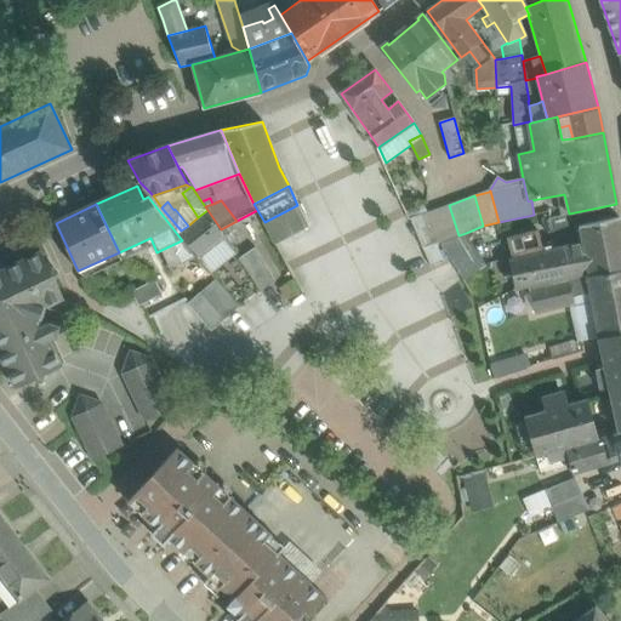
[(297,205),(265,222),(275,244),(308,226),(297,205)]
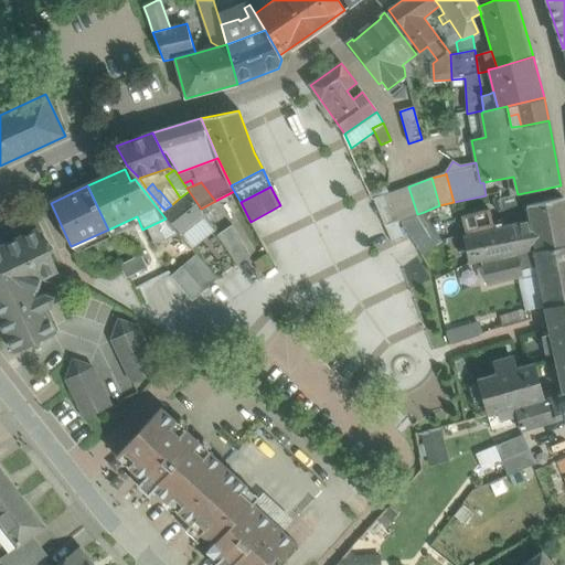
[(408,187),(373,199),(385,226),(397,221),(400,221),(417,214),(408,187)]
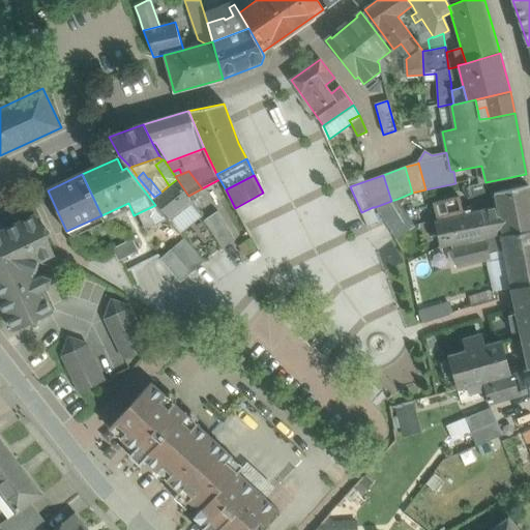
[(154,197),(152,200),(170,218),(192,202),(188,196),(177,179),(169,185),(160,193),(154,197)]
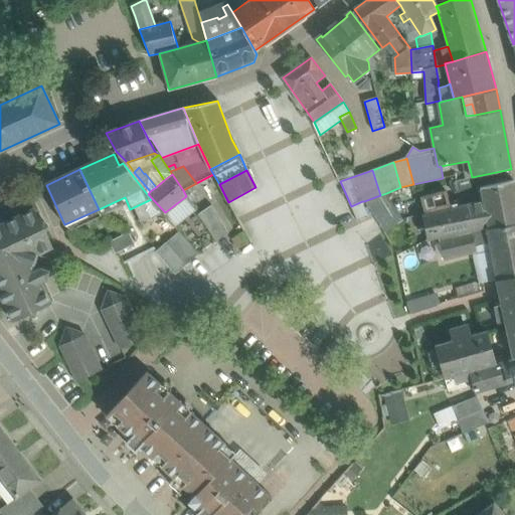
[(446,191),(420,197),(424,215),(422,215),(428,239),(489,226),(489,228),(514,222),(514,188),(514,181),(481,188),(484,201),(469,204),(450,209),(446,191)]
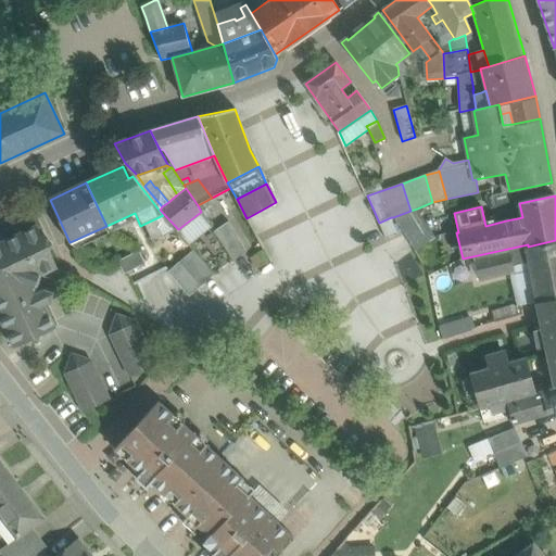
[(436,238),(417,209),(411,211),(393,217),(404,236),(414,252),(436,238)]
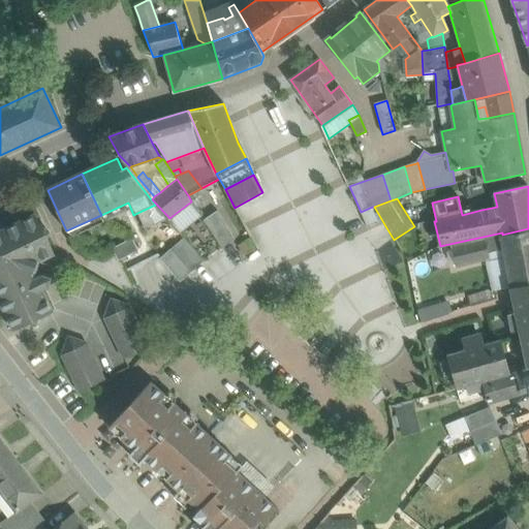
[(155,205),(137,213),(145,228),(167,218),(155,205)]
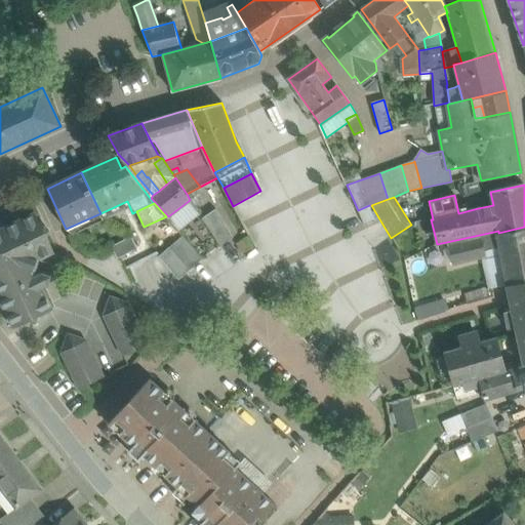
[(369,205),(358,210),(364,226),(375,221),(369,205)]
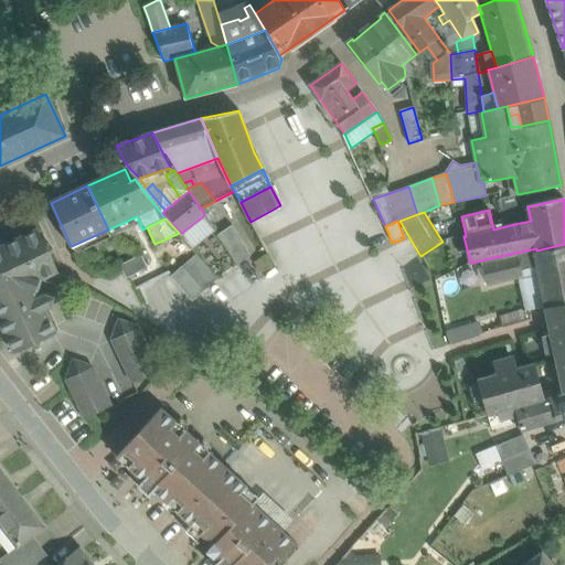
[(235,231),(232,225),(217,235),(237,265),(251,256),(235,231)]
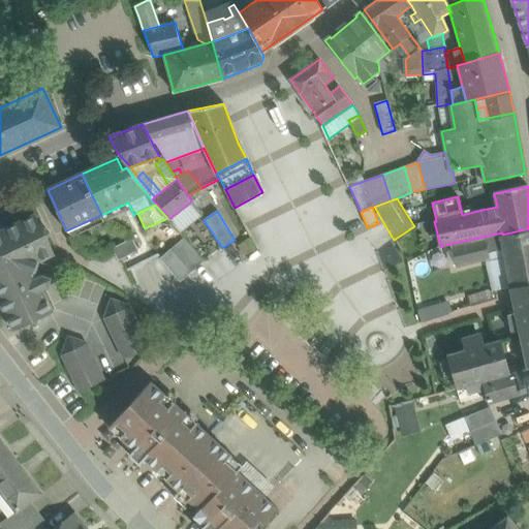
[(0,302),(13,330),(28,322),(28,323),(36,327),(38,318),(53,311),(42,289),(48,287),(49,284),(45,276),(42,275),(37,277),(34,272),(39,261),(54,254),(44,237),(49,235),(47,230),(42,229),(35,214),(0,230),(0,302)]
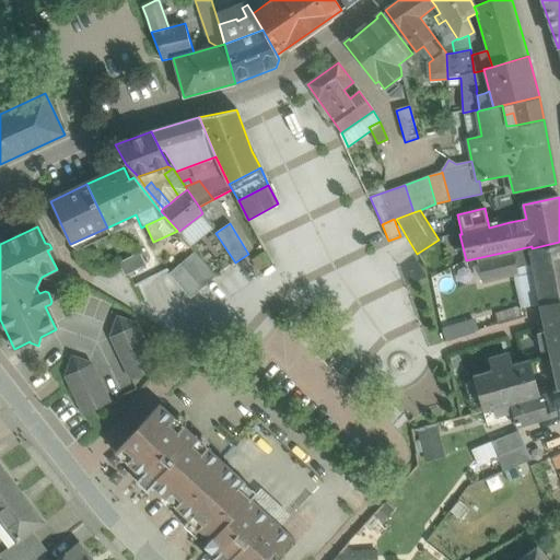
[(559,242),(532,248),(529,248),(533,264),(540,304),(543,312),(544,318),(544,319),(559,315),(559,242)]
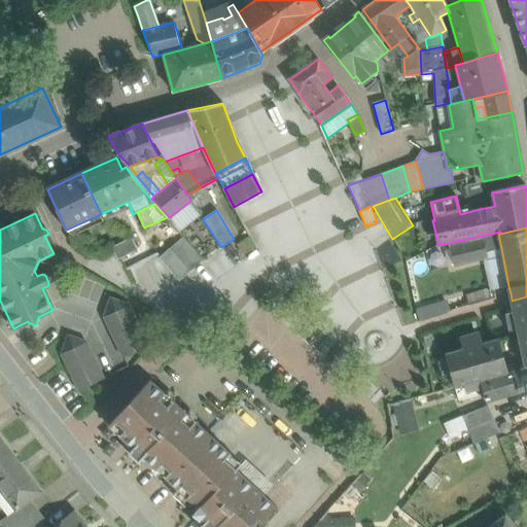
[(498,234),(450,246),(455,267),(488,258),(487,252),(501,248),(498,234)]
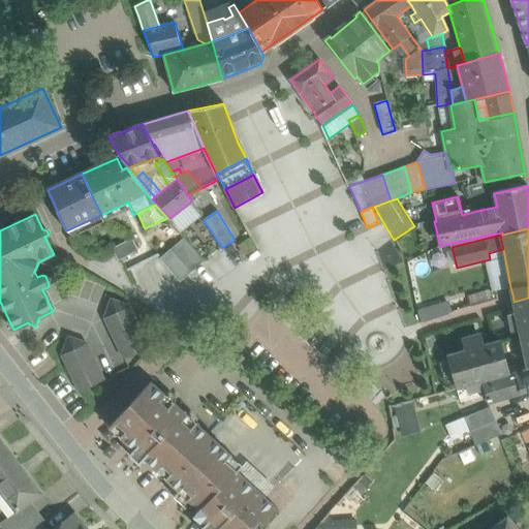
[(205,261),(184,238),(172,249),(191,273),(205,261)]
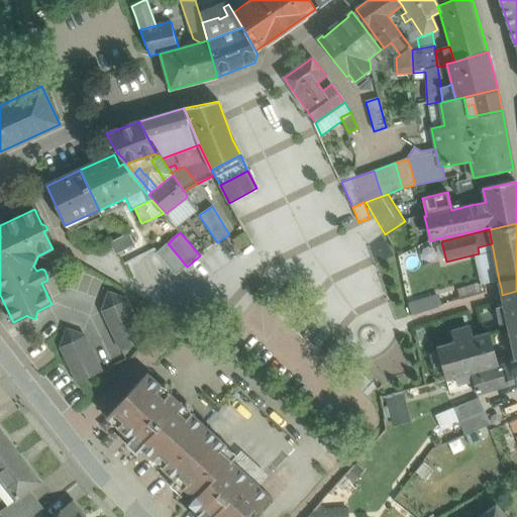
[(129,233),(109,243),(115,254),(135,245),(129,233)]
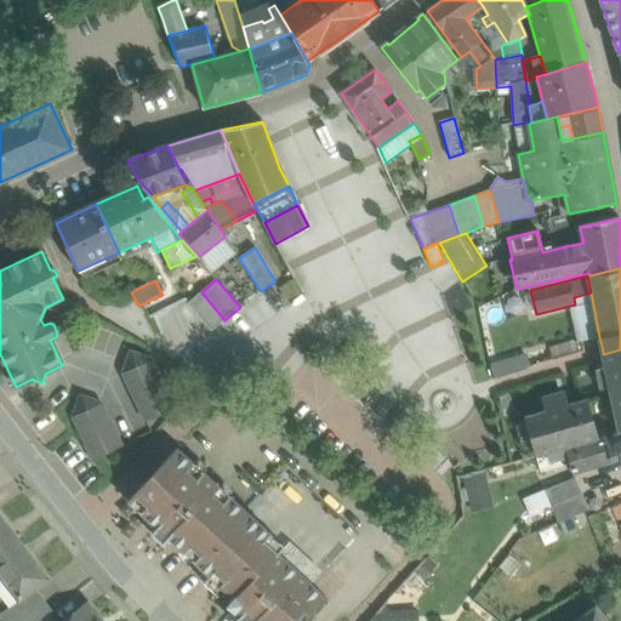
[(224,320),(201,292),(188,305),(205,324),(212,332),(224,320)]
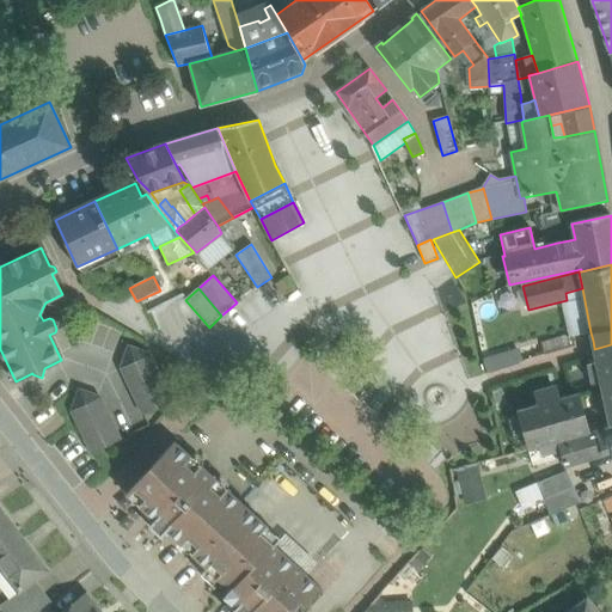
[(611,344),(594,349),(597,357),(598,363),(591,365),(594,380),(600,379),(611,427),(611,426),(611,344)]
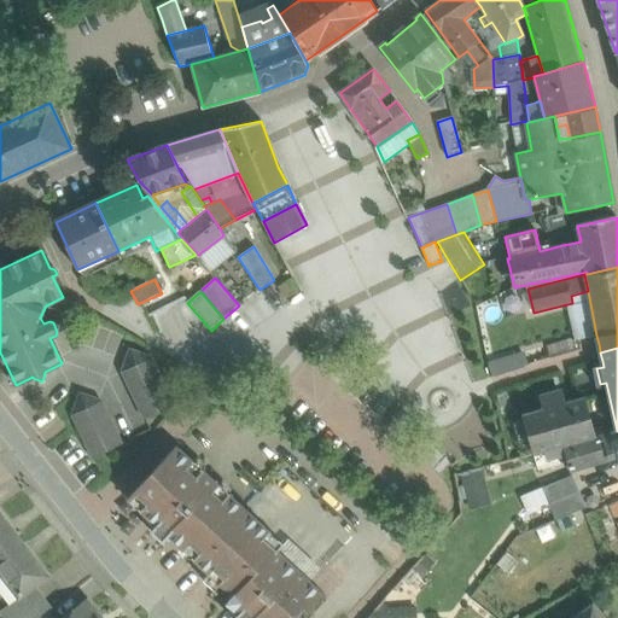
[(151,359),(130,350),(122,372),(145,419),(174,404),(151,359)]
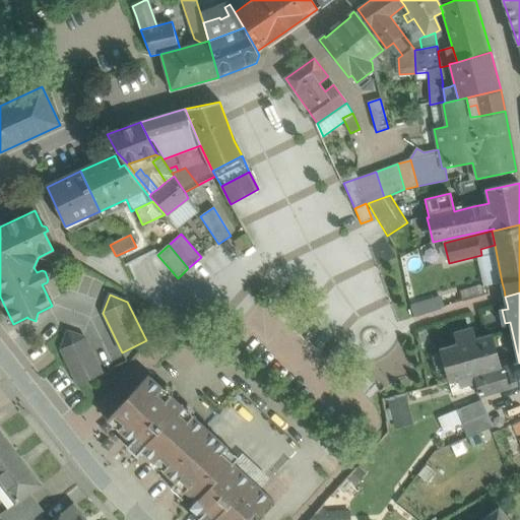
[(413,317),(445,308),(442,296),(410,306),(413,317)]
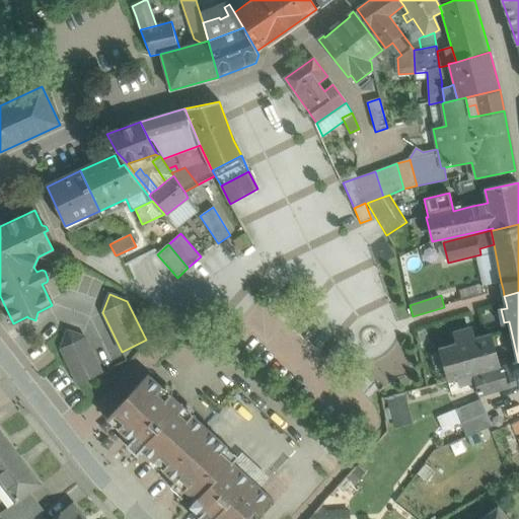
[(82,338),(69,332),(64,347),(61,348),(78,384),(102,372),(85,337),(82,338)]
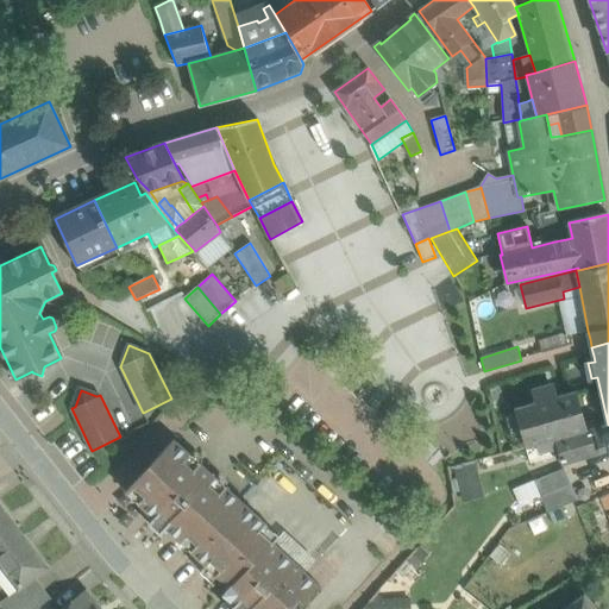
[(575,393),(515,409),(526,447),(586,429),(575,393)]
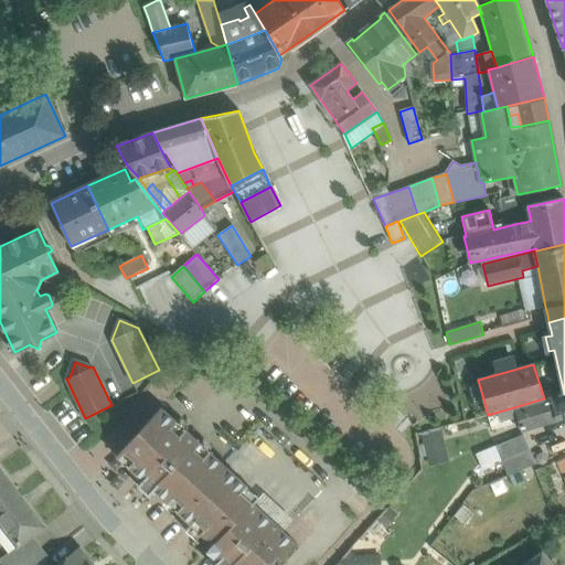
[(544,401),(488,417),(492,429),(519,422),(521,428),(564,416),(564,417),(564,393),(564,394),(544,401)]
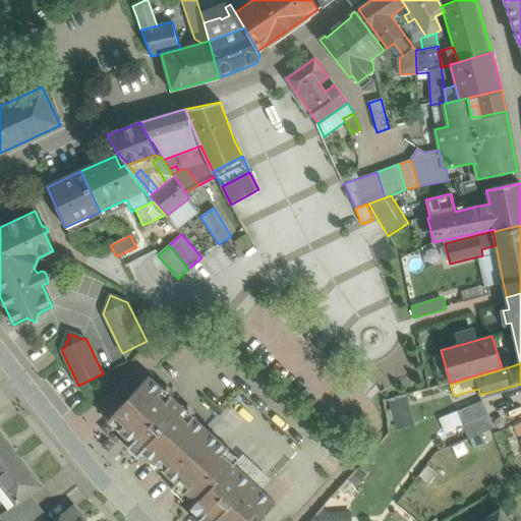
[(148,375),(107,420),(131,444),(127,449),(136,457),(141,452),(176,483),(171,488),(180,498),(185,493),(195,502),(190,508),(204,520),(254,520),(273,502),(262,490),(250,480),(233,465),(201,436),(207,429),(148,375)]
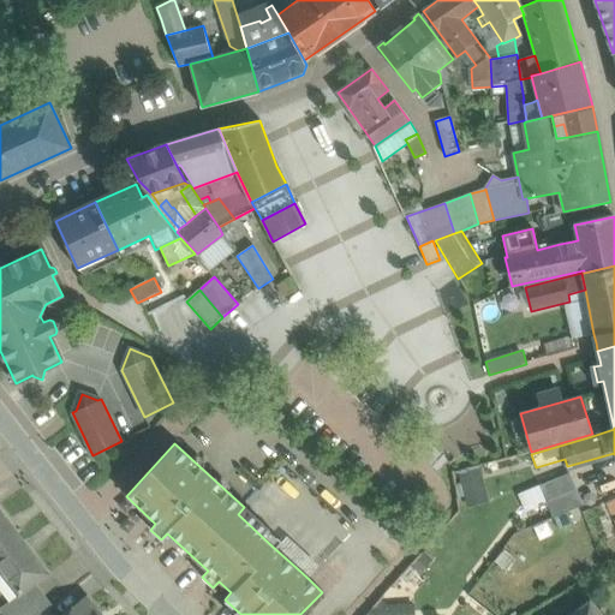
[(483,497),(477,472),(460,476),(465,501),(483,497)]
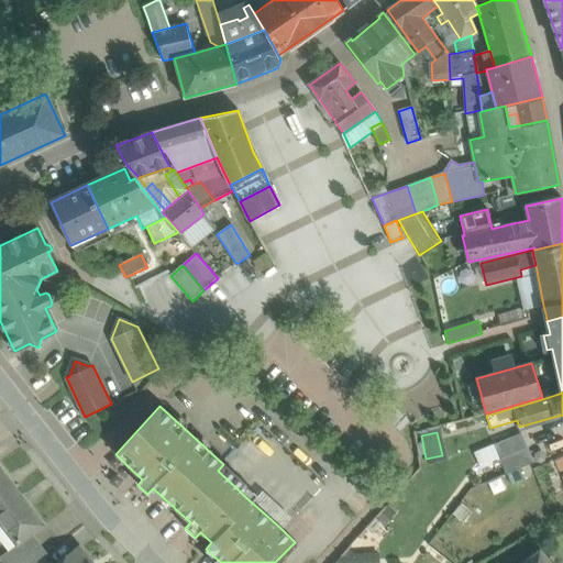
[(521,433),(495,444),(500,459),(527,448),(521,433)]
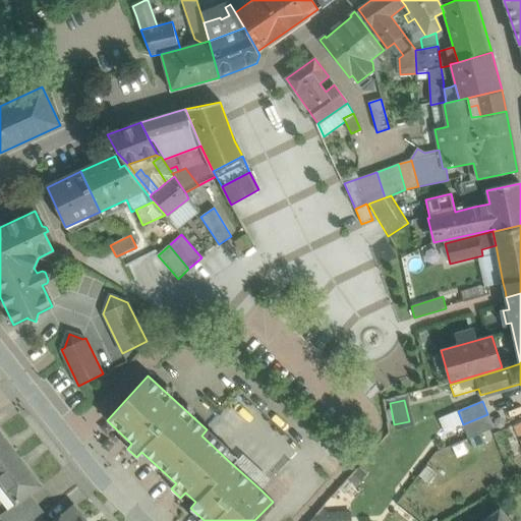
[(487,414),(463,424),(469,439),(494,428),(487,414)]
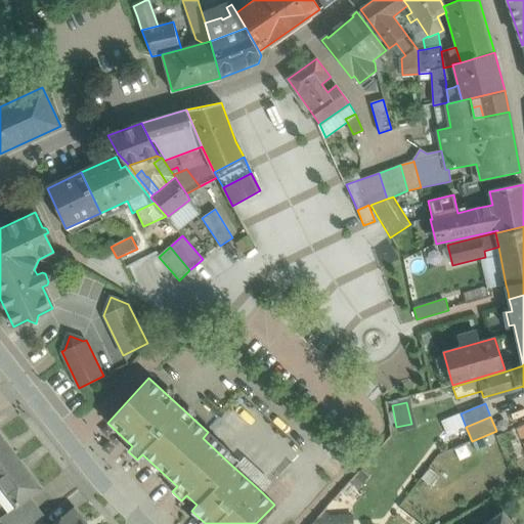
[(523,424),(514,430),(518,441),(523,438),(523,424)]
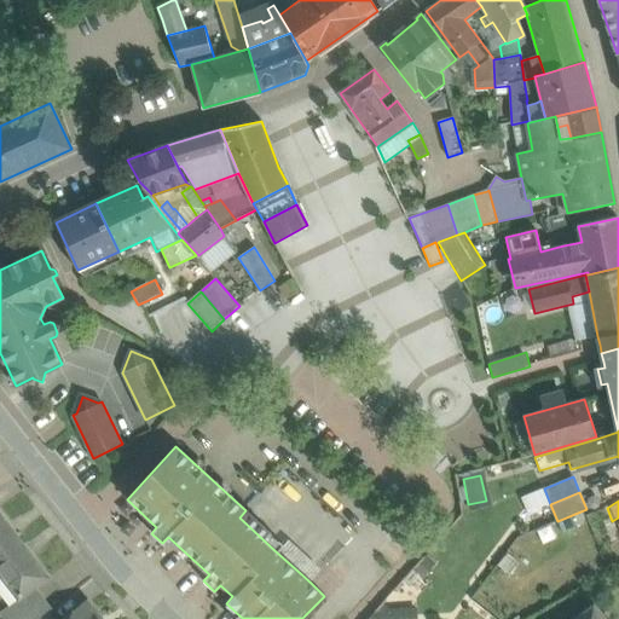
[(284,545),(246,510),(239,518),(277,553),(284,545)]
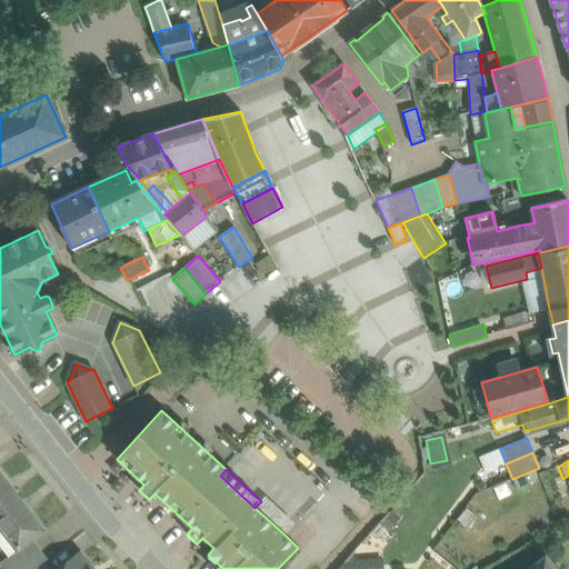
[(7,482),(0,472),(0,542),(10,556),(16,551),(17,551),(32,539),(43,531),(43,530),(41,531),(6,483),(7,482)]
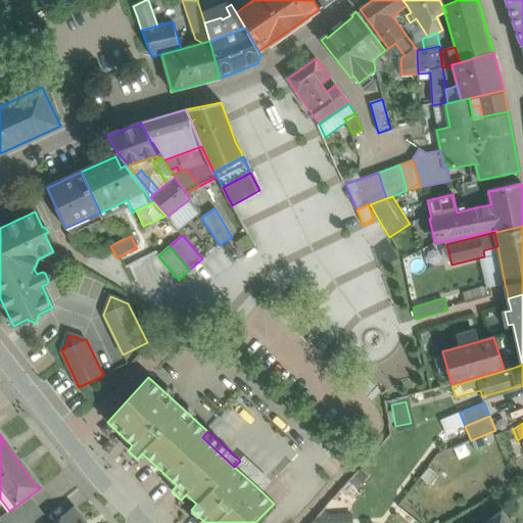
[(240,461),(234,467),(251,482),(262,470),(244,455),(240,461)]
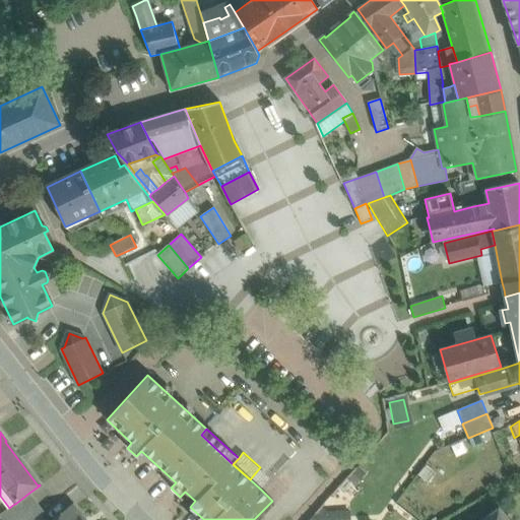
[(29,493),(15,504),(14,504),(9,508),(0,514),(0,515),(3,519),(35,519),(42,514),(45,513),(29,493)]
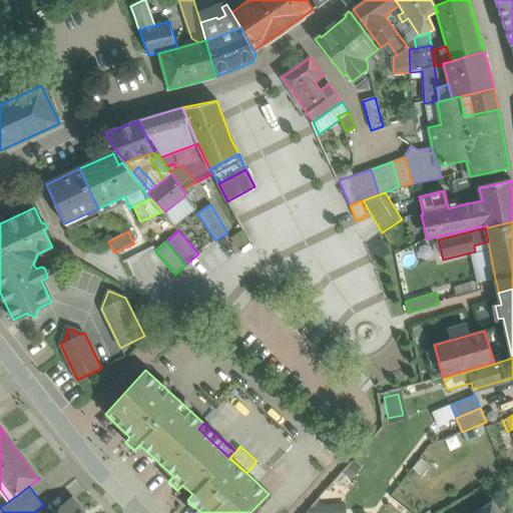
[(82,512),(71,499),(53,512),(82,512)]
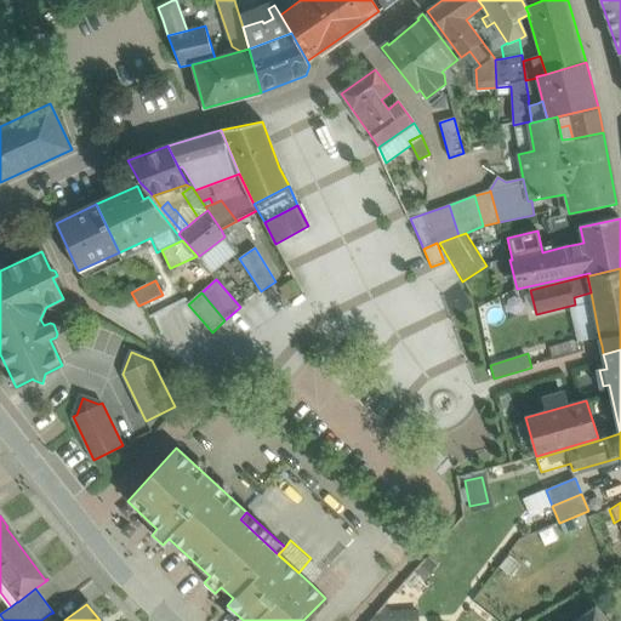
[(607,620),(594,607),(579,620),(607,620)]
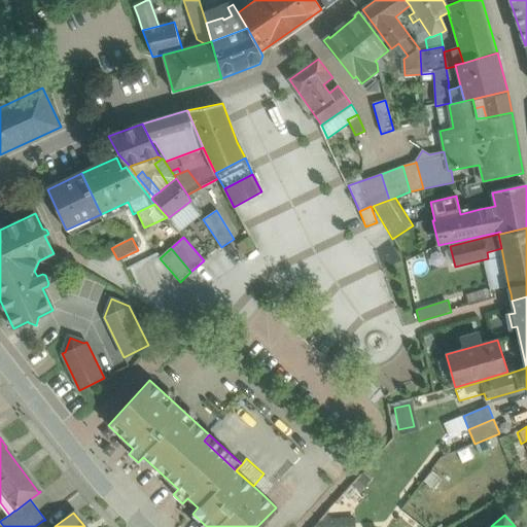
[(355,526),(355,518),(321,520),(321,526),(355,526)]
